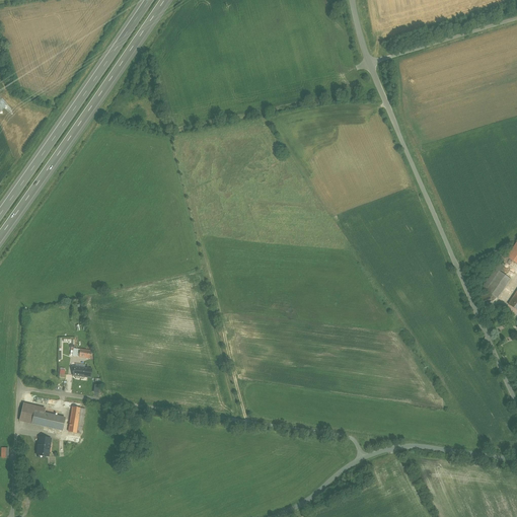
[(516,237),(516,238),(506,254),(516,263),(516,237)]
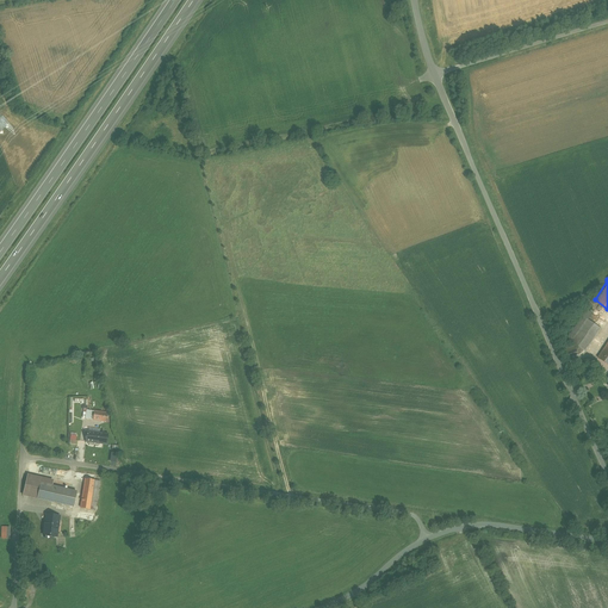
[(585,308),(565,337),(576,345),(582,348),(583,349),(599,326),(585,317),(590,311),(585,308)]
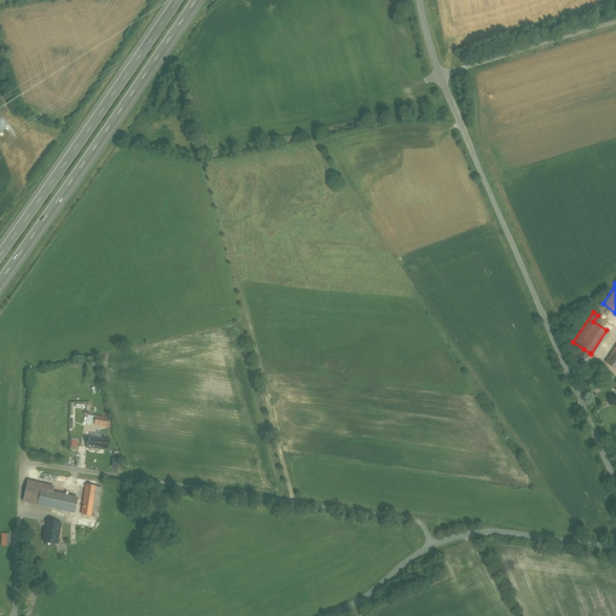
[(615,341),(604,360),(615,368),(615,341)]
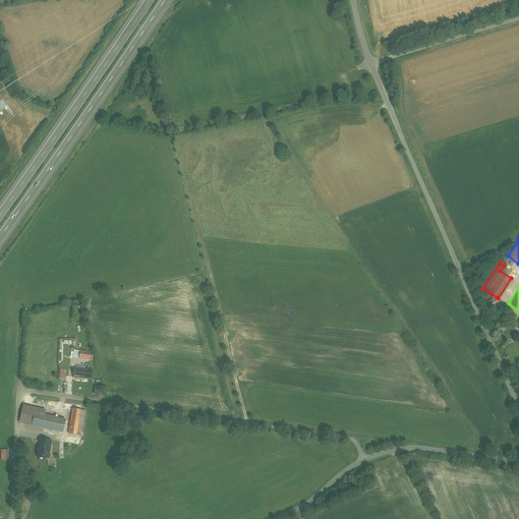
[(489,296),(480,299),(482,304),(495,300),(497,297),(492,294),(489,296)]
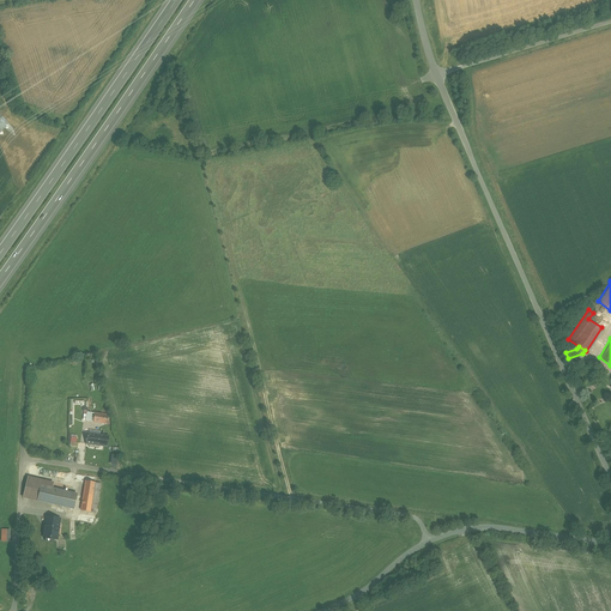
[(104,412),(92,411),(91,419),(103,422),(104,412)]
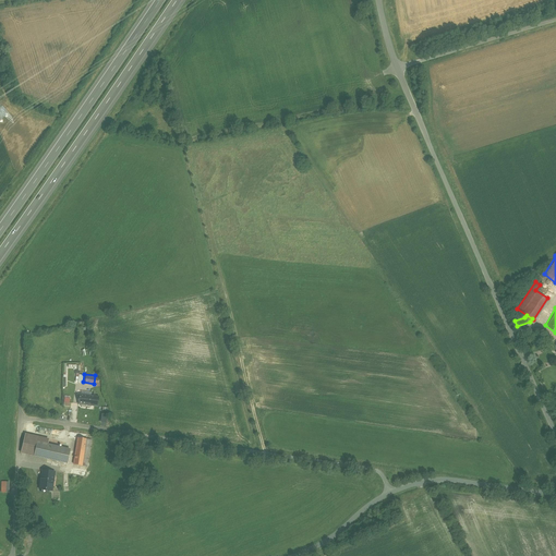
[(97,395),(77,393),(76,401),(96,405),(97,395)]
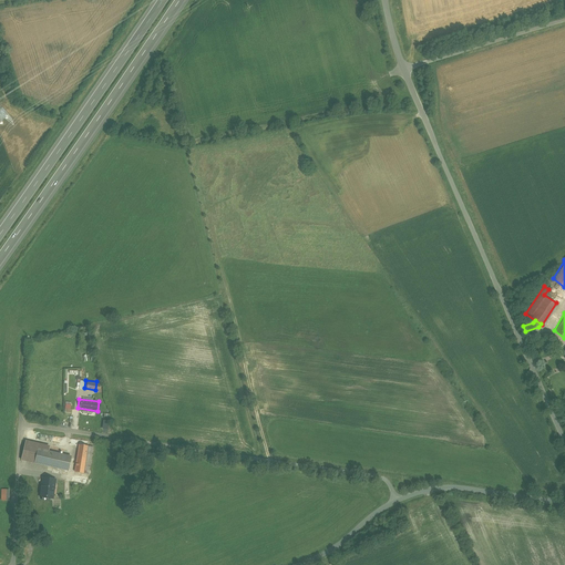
[(48,443),(23,438),(19,459),(32,461),(36,448),(47,450),(48,443)]
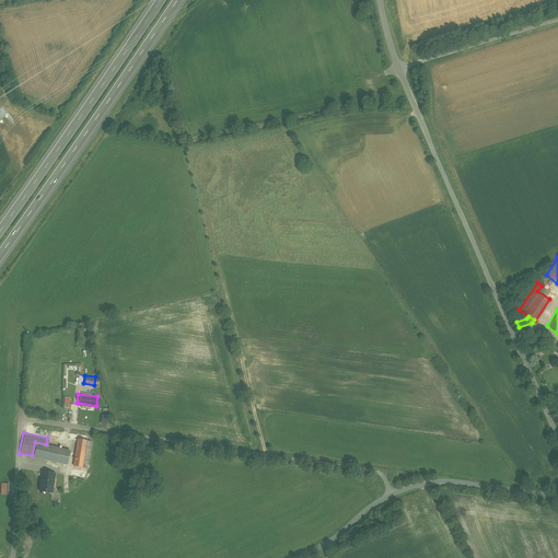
[(90,439),(76,437),(72,464),(85,467),(90,439)]
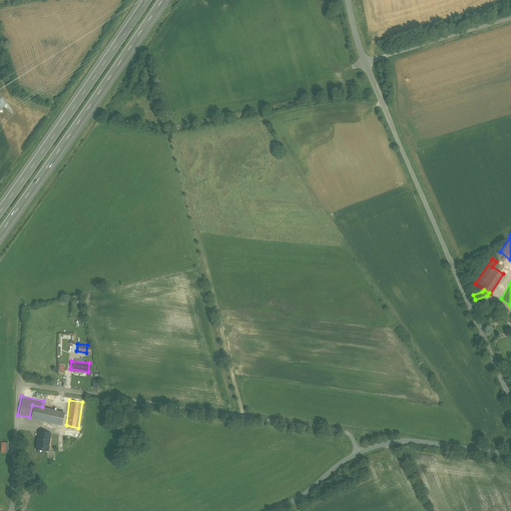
[(42,407),(32,405),(29,417),(60,424),(63,412),(45,408),(45,407),(42,407)]
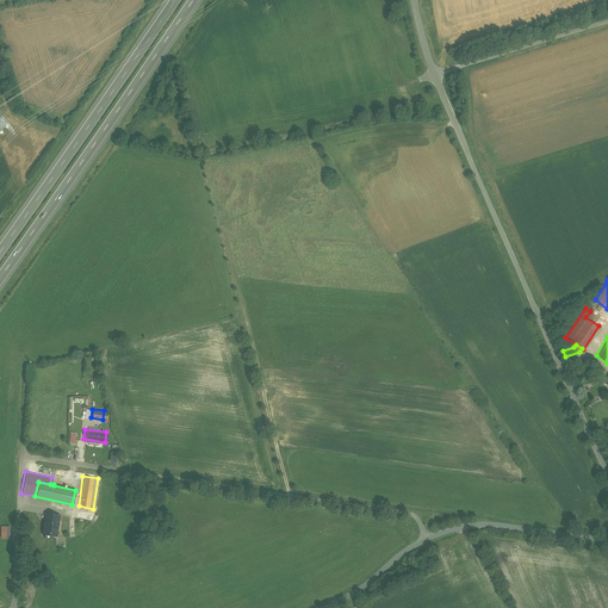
[(55,535),(59,514),(43,512),(39,533),(55,535)]
